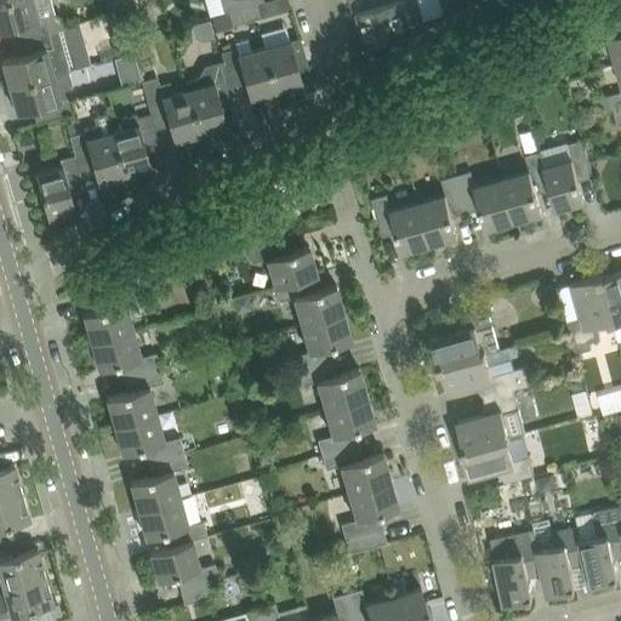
[(4,0),(0,1),(0,29),(10,27),(15,41),(63,28),(61,17),(55,13),(50,0),(4,0)]
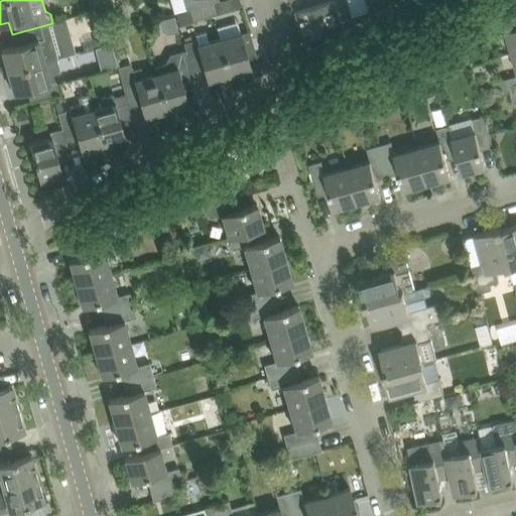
[(109,0),(93,0),(88,1),(91,14),(112,9),(109,0)]
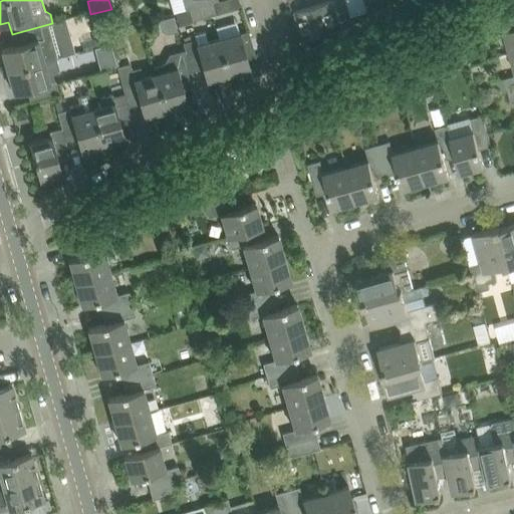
[(169,0),(173,13),(186,9),(183,0),(169,0)]
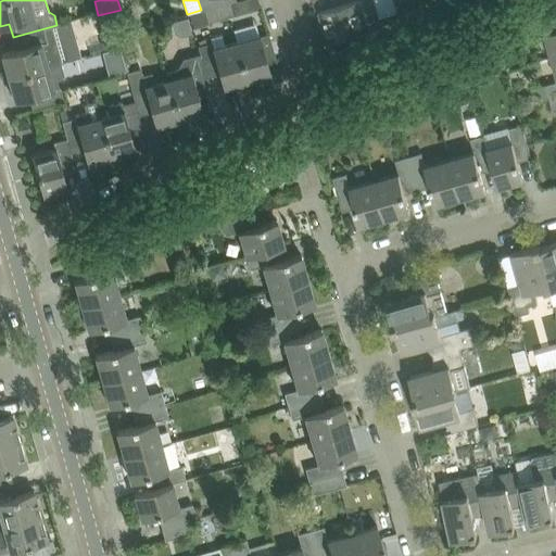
[(198,0),(201,10),(237,0),(231,0),(230,0),(198,0)]
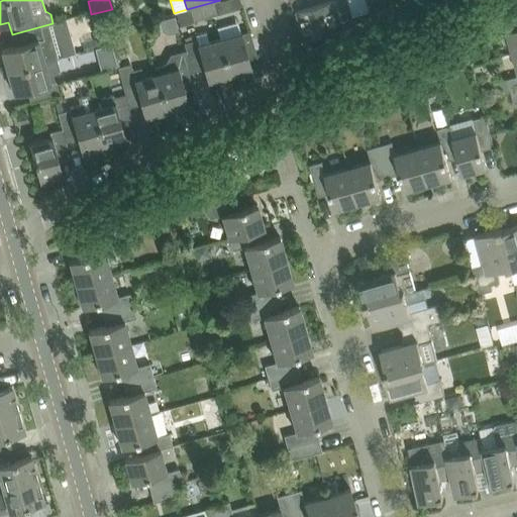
[(220,0),(187,9),(187,10),(191,8),(194,20),(218,13),(215,2),(220,1),(220,0)]
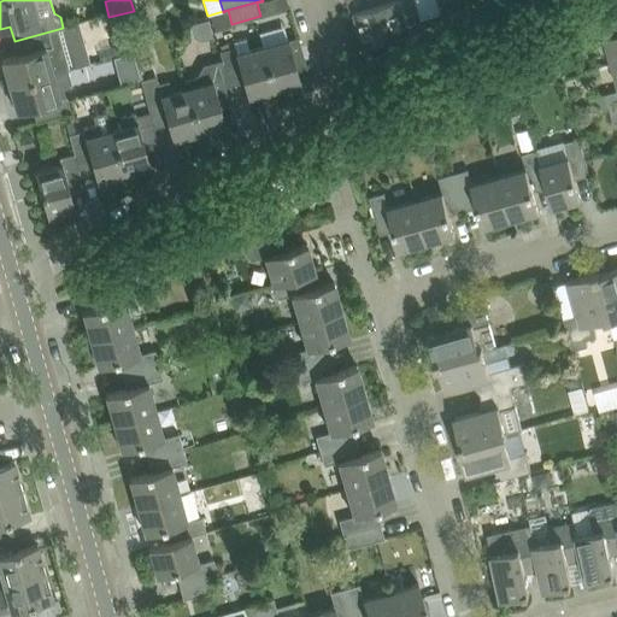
[(380,0),(381,3),(356,10),(358,18),(354,19),(359,35),(363,34),(363,37),(423,21),(417,0),(380,0)]
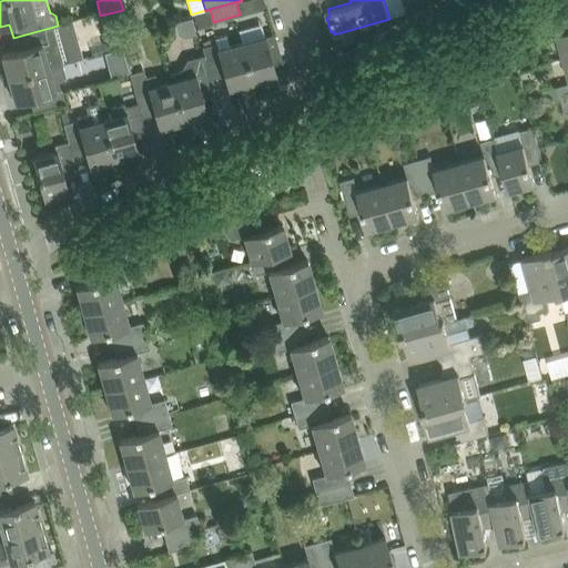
[(209,12),(193,17),(196,30),(212,26),(209,12)]
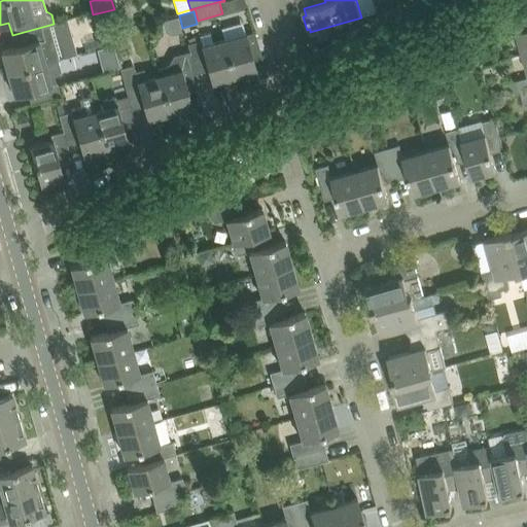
[(518,30),(524,54),(526,53),(526,13),(501,22),(504,34),(518,30)]
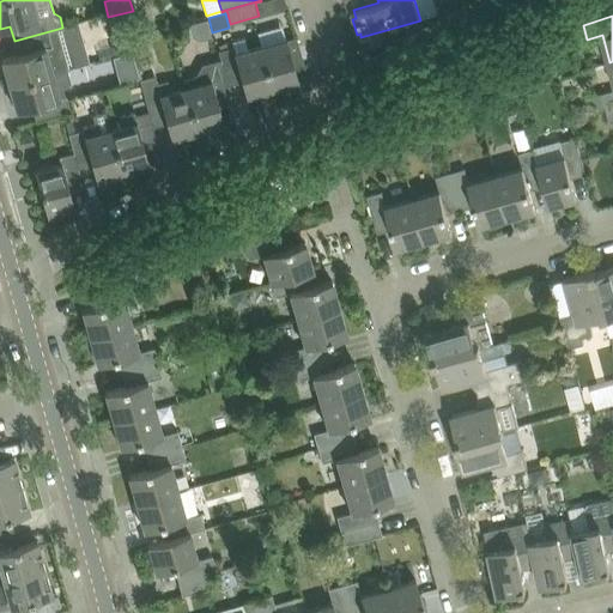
[(206,22),(188,26),(192,38),(200,43),(211,40),(206,22)]
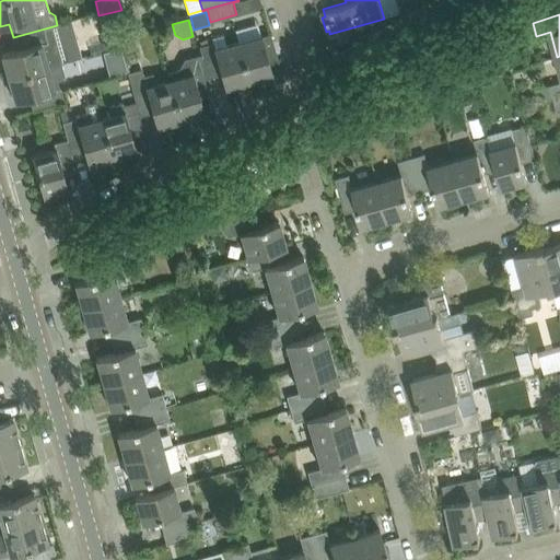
[(70,21),(57,25),(68,61),(81,58),(70,21)]
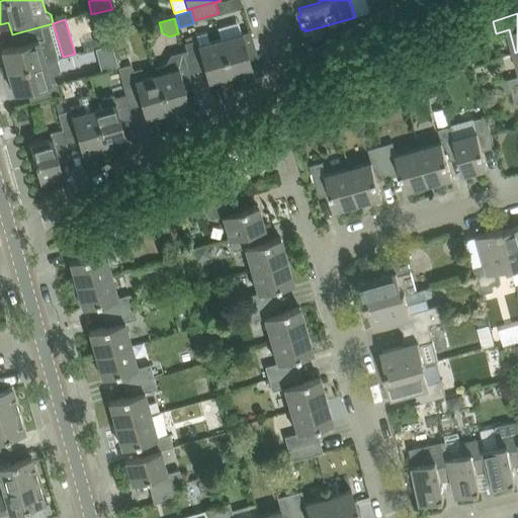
[(15,46),(2,50),(8,72),(58,59),(63,57),(53,23),(12,34),(15,46)]
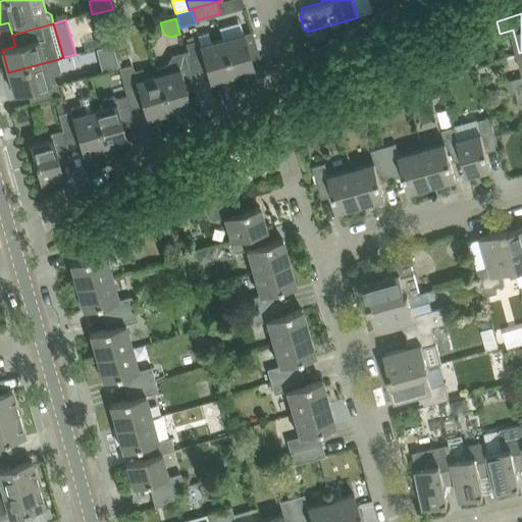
[(245,33),(222,39),(232,75),(255,69),(250,51),(258,48),(253,31),(245,33)]
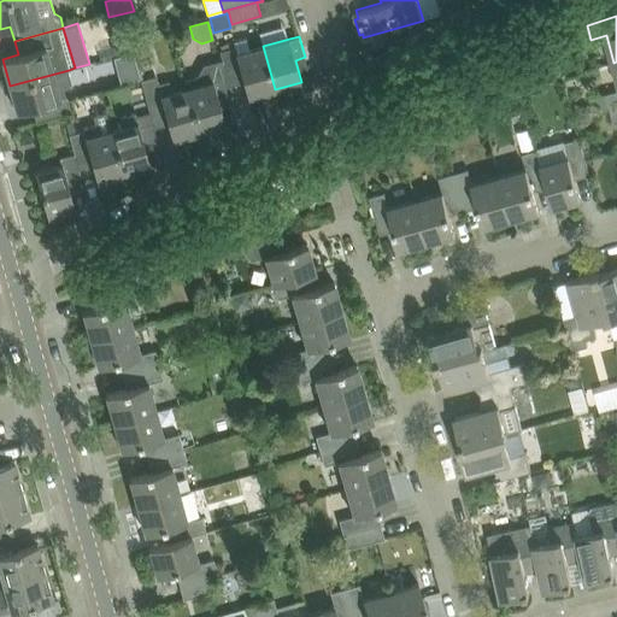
[(235,46),(219,51),(223,62),(225,70),(229,78),(242,75),(248,97),(275,89),(263,46),(250,50),(246,37),(234,41),(235,46)]
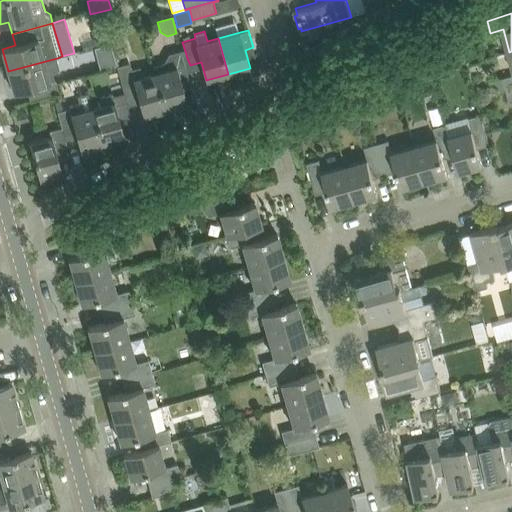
[(104,36),(94,39),(96,46),(106,43),(104,36)]
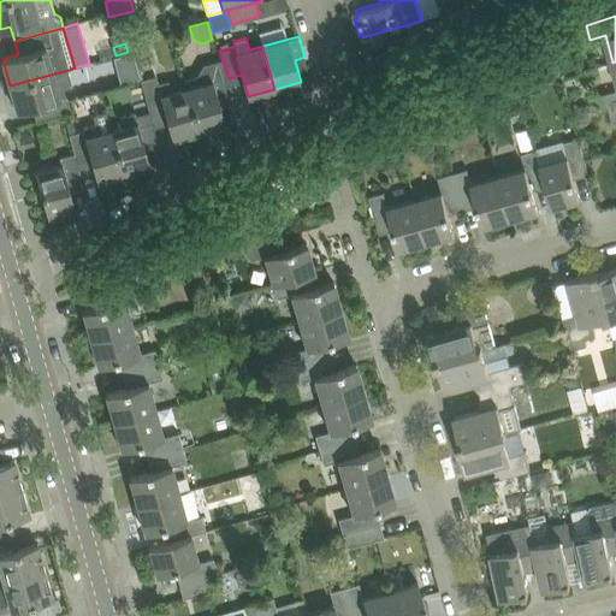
[(111,46),(98,49),(100,58),(113,54),(111,46)]
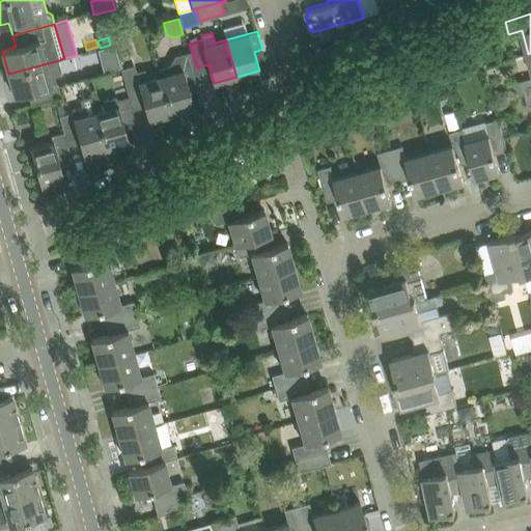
[(114,45),(99,49),(104,72),(120,66),(114,45)]
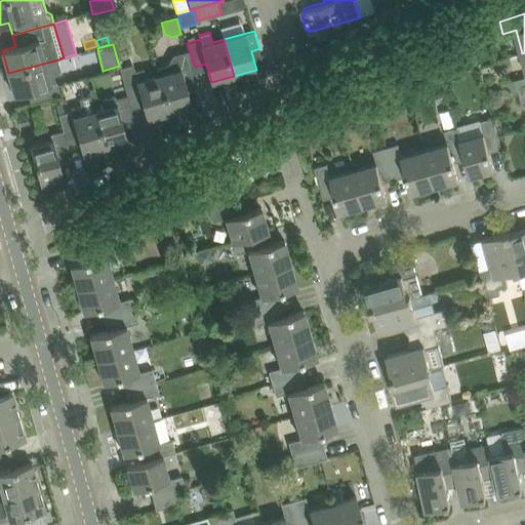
[(158,69),(160,75),(170,111),(192,105),(187,87),(198,84),(199,89),(201,88),(195,67),(192,59),(190,52),(173,56),(166,67),(158,69)]
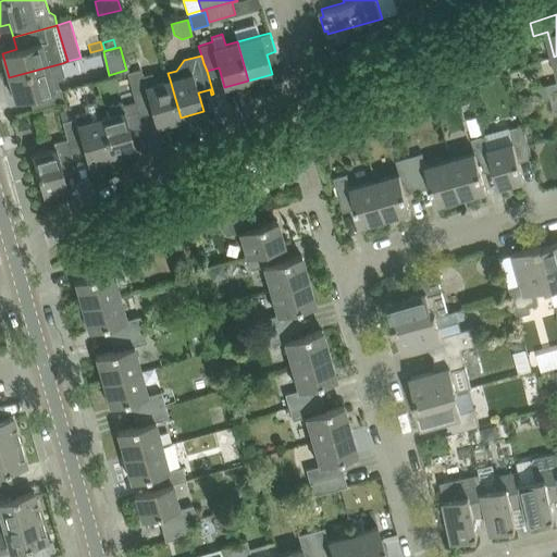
[(556,82),(547,85),(552,98),(556,96),(556,56),(554,57),(556,67),(556,82)]
